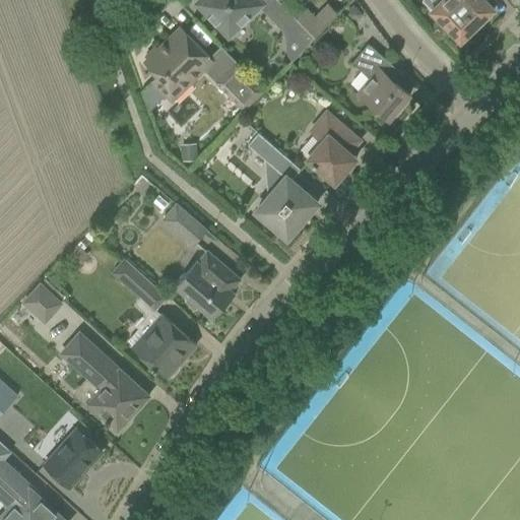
[(261,4),(256,0),(199,0),(196,3),(228,37),(261,4)]
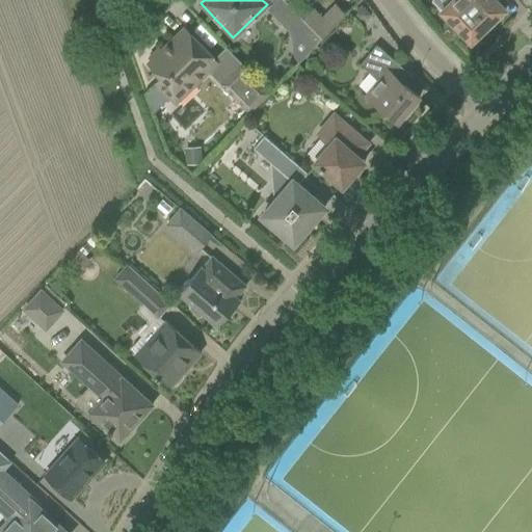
[(302,20),(284,0),(281,0),(270,11),(292,34),(295,30),(313,48),(321,38),(302,20)]
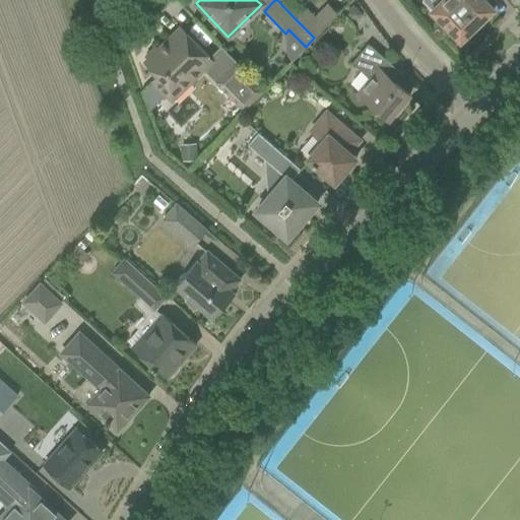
[(441,0),(431,11),(460,42),(494,9),(484,0),(441,0)]
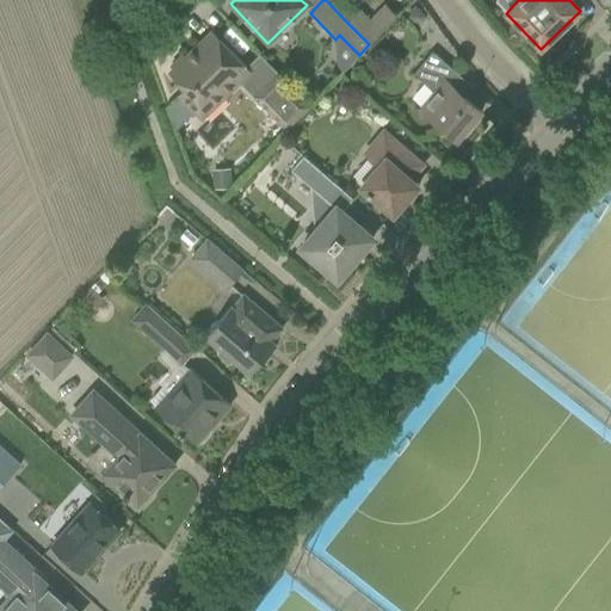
[(418,7),(407,16),(413,22),(420,22),(426,18),(418,7)]
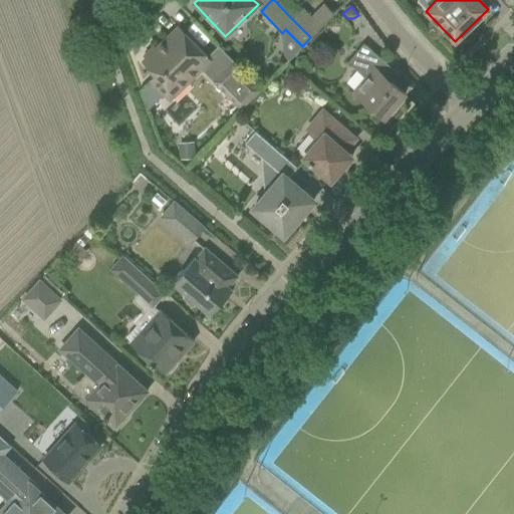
[(320,28),(309,17),(302,10),(292,19),(310,37),(320,28)]
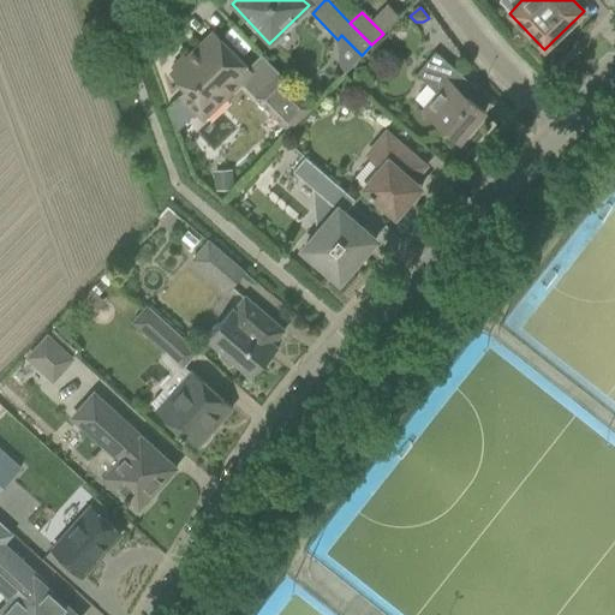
[(251,72),(248,69),(213,33),(186,59),(183,55),(171,67),(174,70),(171,73),(186,90),(180,96),(203,119),(251,72)]
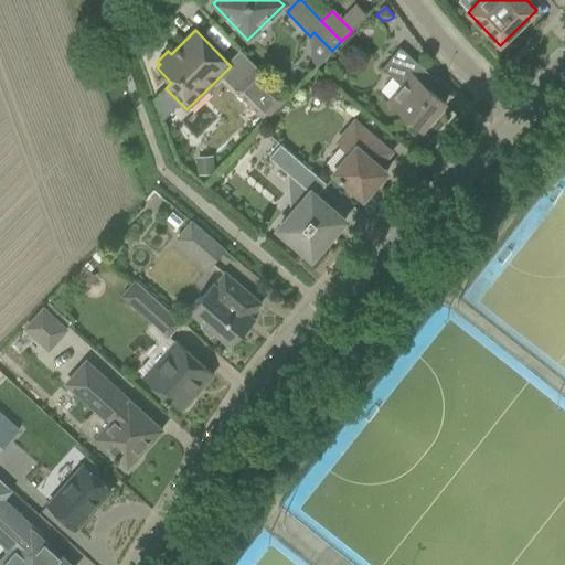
[(411,75),(419,65),(400,49),(382,68),(402,86),(390,100),(423,129),(445,104),(411,75)]
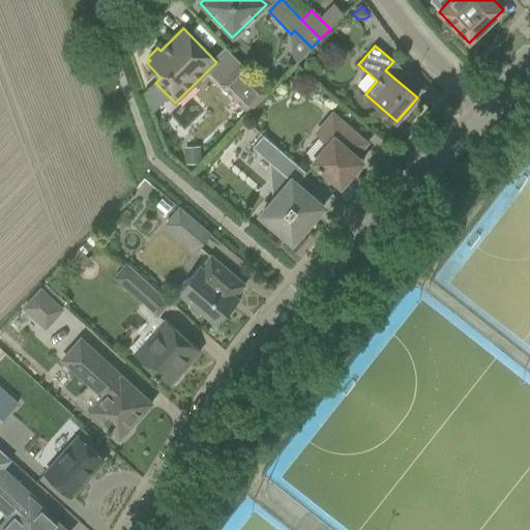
[(247,114),(268,93),(240,63),(218,84),(247,114)]
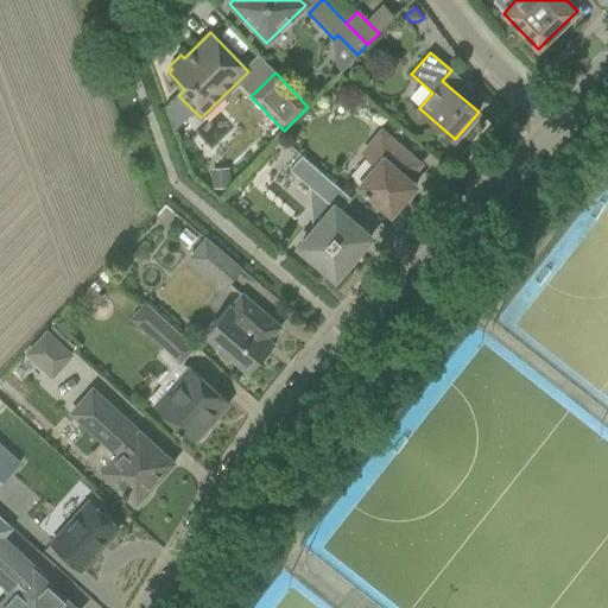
[(409,178),(420,164),(381,131),(363,152),(378,165),(359,187),(391,214),(393,211),(397,211),(405,203),(404,198),(416,185),(409,178)]
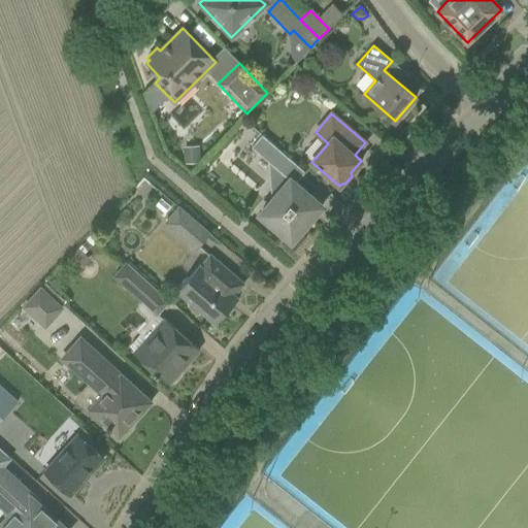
[(296,183),(305,172),(262,135),(252,147),(289,179),(259,215),(291,242),(323,206),(296,183)]
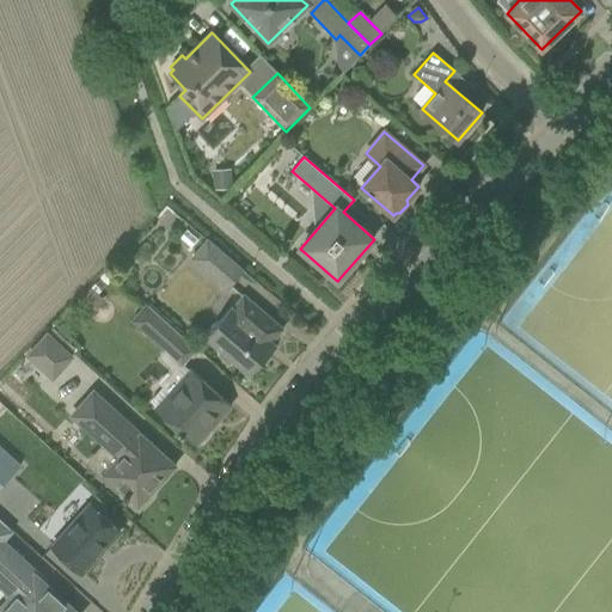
[(227,289),(243,271),(207,240),(191,258),(227,289)]
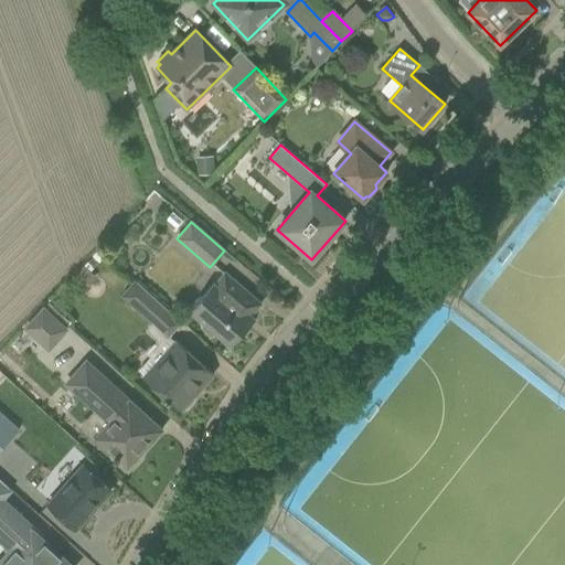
[(251,316),(260,304),(224,272),(190,312),(203,323),(201,327),(212,337),(214,333),(231,348),(255,319),(251,316)]
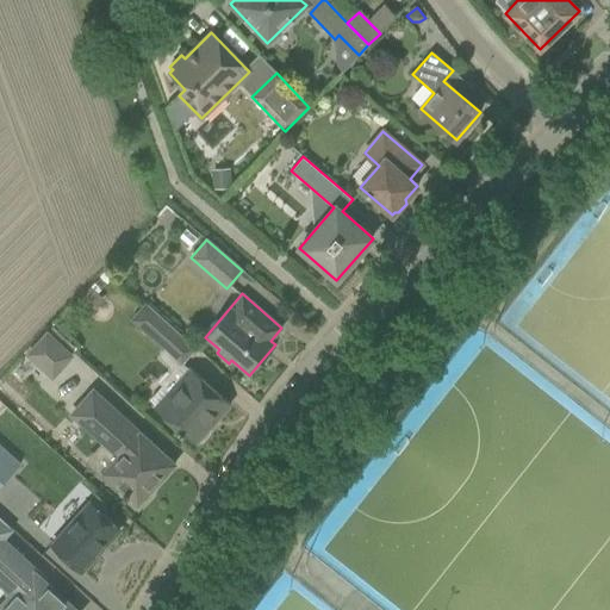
[(181,365),(197,349),(147,304),(132,319),(181,365)]
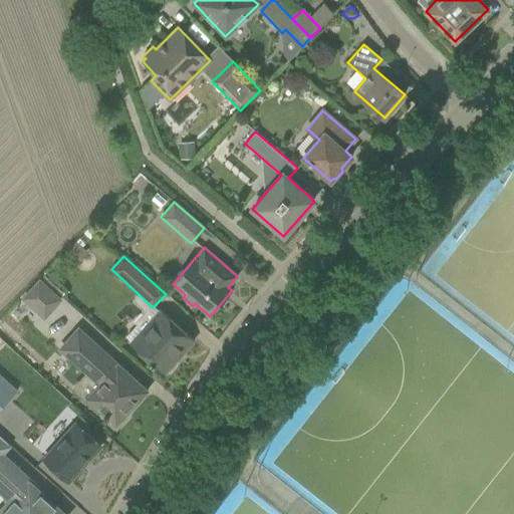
[(44,317),(60,299),(39,281),(23,299),(44,317)]
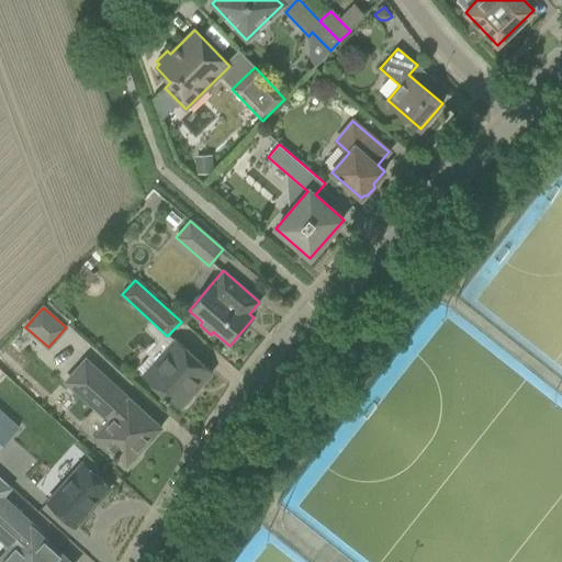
[(191,395),(211,372),(176,340),(143,375),(165,395),(164,396),(167,401),(169,398),(179,408),(181,406),(186,407),(193,400),(191,395)]
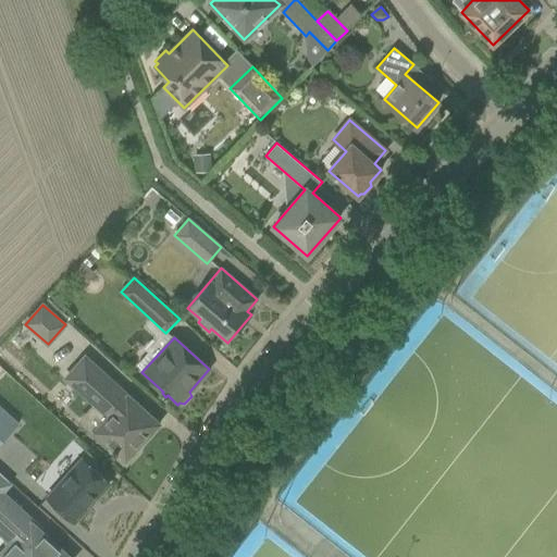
[(104,376),(106,375),(85,356),(69,373),(99,400),(98,401),(98,409),(107,417),(94,432),(113,450),(112,453),(126,465),(136,454),(135,452),(146,438),(144,436),(157,421),(127,395),(126,396),(104,376)]
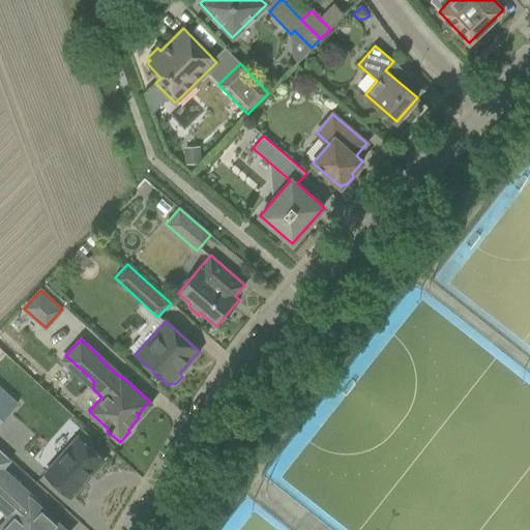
[(0,388),(0,422),(17,404),(0,388)]
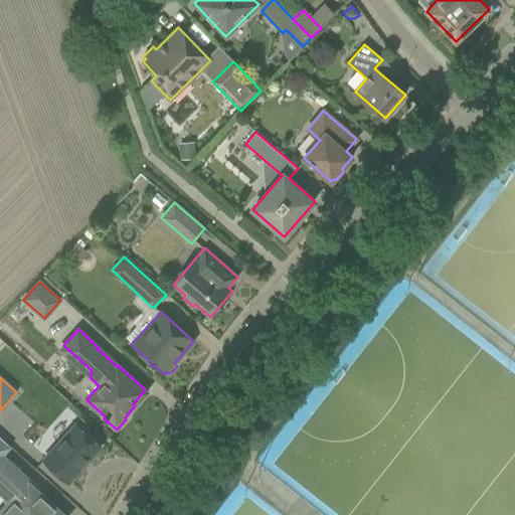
[(69,432),(43,461),(68,483),(101,447),(79,427),(75,424),(69,432)]
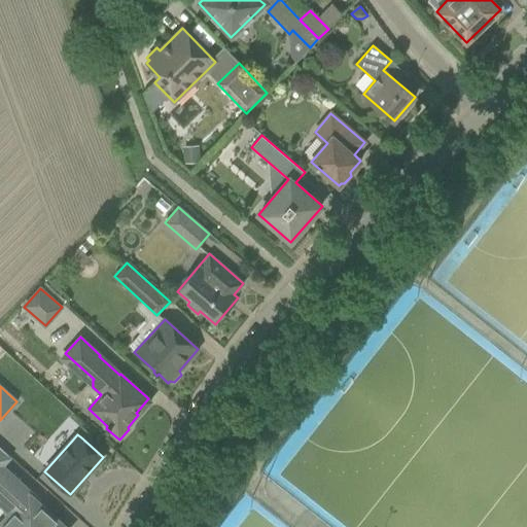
[(0,466),(9,456),(0,447),(0,498),(8,506),(6,510),(13,516),(1,526),(62,526),(37,503),(38,501),(0,466)]
